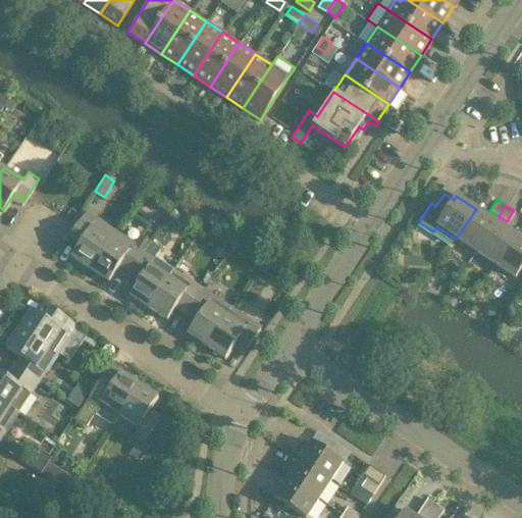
[(496,221),(476,209),(456,239),(476,251),(496,221)]
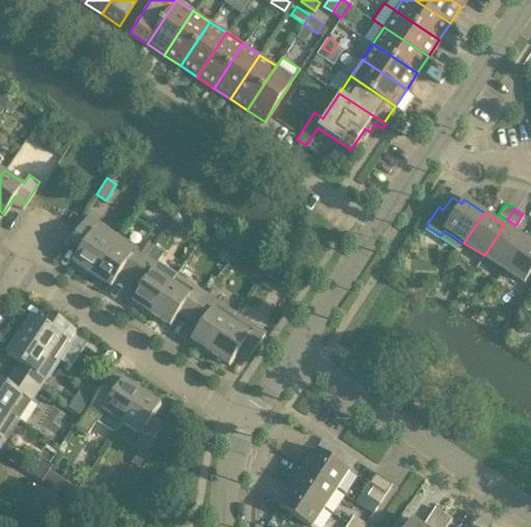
[(74,234),(71,239),(81,246),(73,259),(91,272),(112,242),(117,233),(99,220),(88,214),(74,234)]
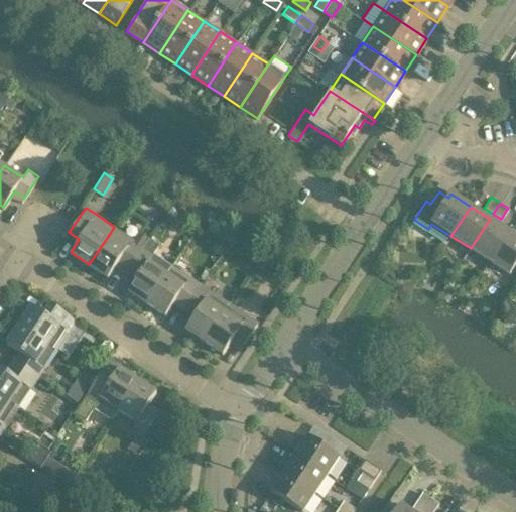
[(173,218),(166,213),(159,224),(166,228),(173,218)]
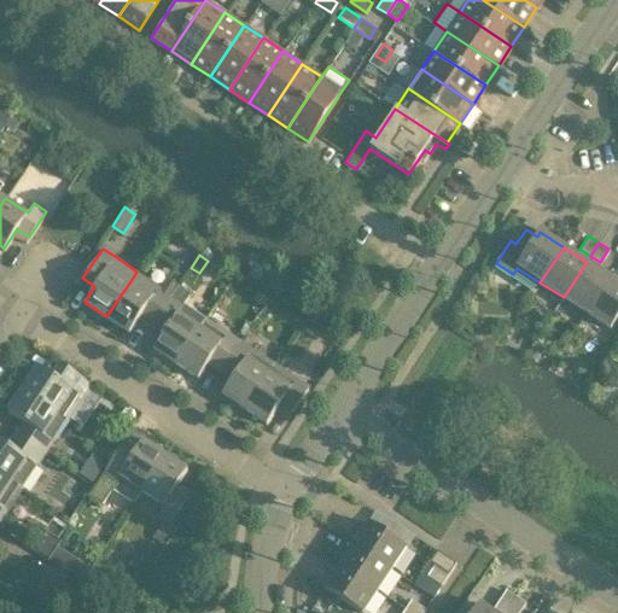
[(587,313),(610,276),(587,262),(564,297),(587,313)]
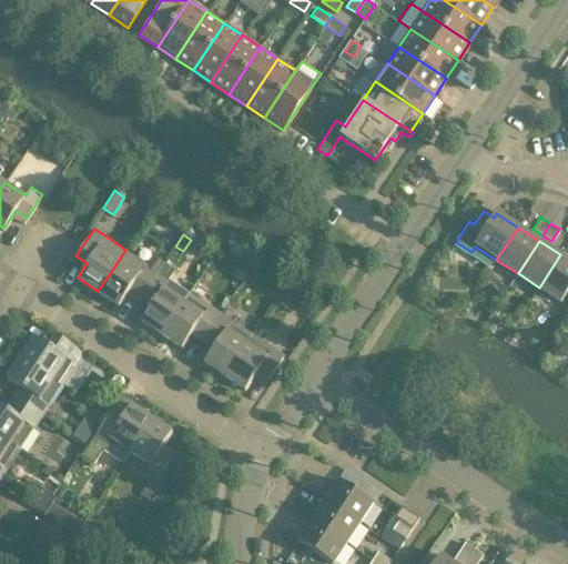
[(120,259),(98,291),(119,304),(128,291),(139,298),(142,293),(158,270),(163,261),(152,253),(145,263),(125,250),(120,259)]
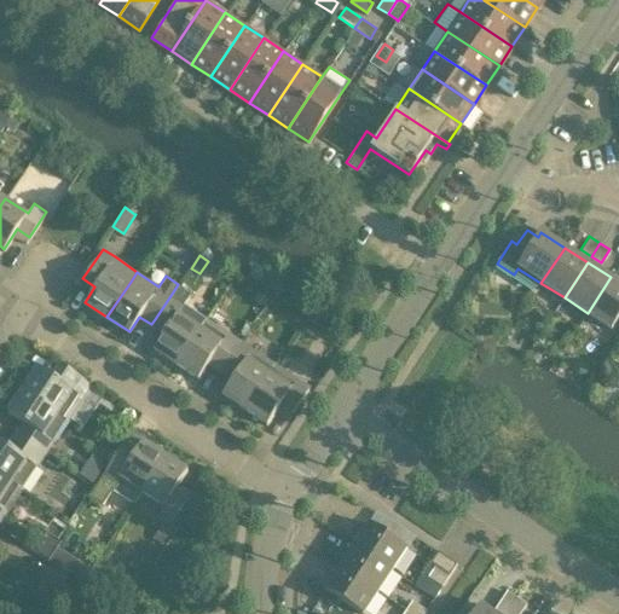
[(618,282),(611,277),(588,313),(612,328),(618,316),(618,282)]
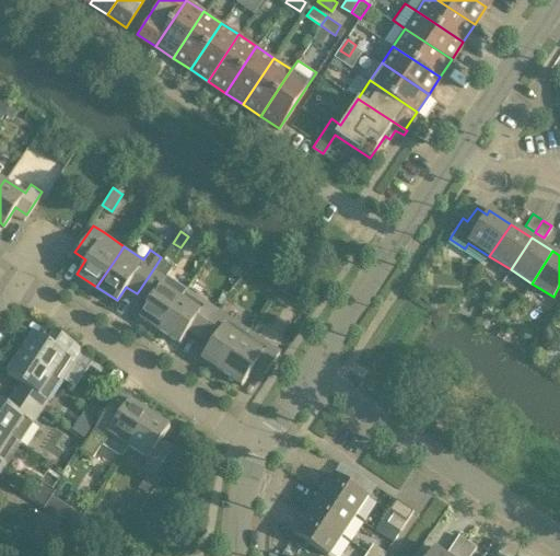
[(139,314),(159,328),(186,288),(166,274),(173,265),(161,257),(140,289),(151,297),(139,314)]
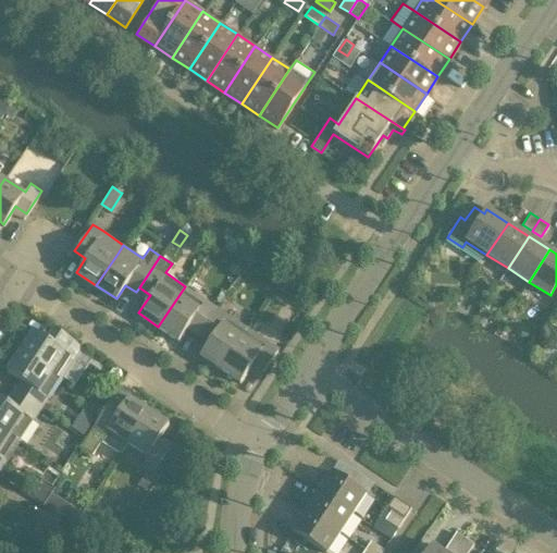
[(237,272),(240,268),(239,263),(236,260),(232,261),(229,265),(230,270),(233,272),(237,272)]
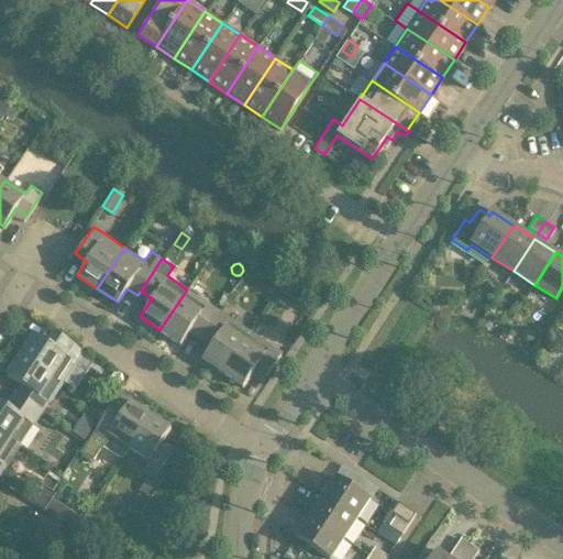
[(312,293),(300,285),(294,296),(305,304),(312,293)]
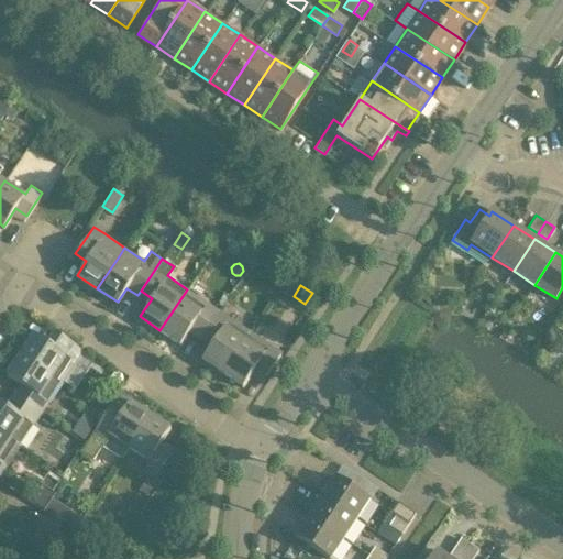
[(192,326),(203,332),(219,309),(207,302),(187,289),(159,330),(180,343),(192,326)]
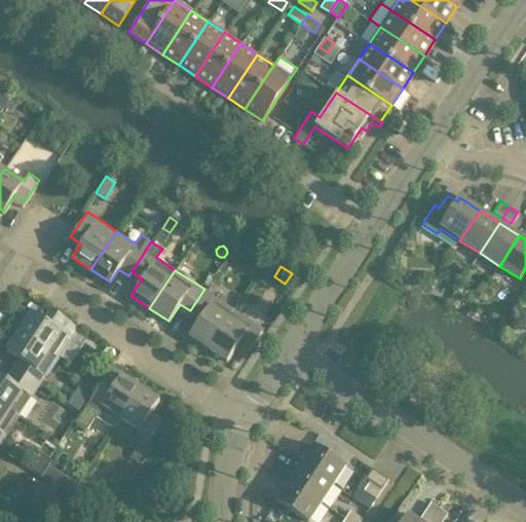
[(189,334),(208,347),(233,308),(204,289),(190,310),(200,318),(189,334)]
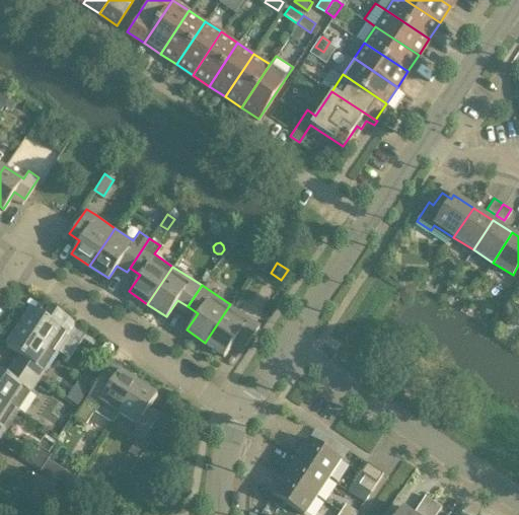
[(260,323),(230,304),(205,343),(224,355),(235,338),(245,345),(260,323)]
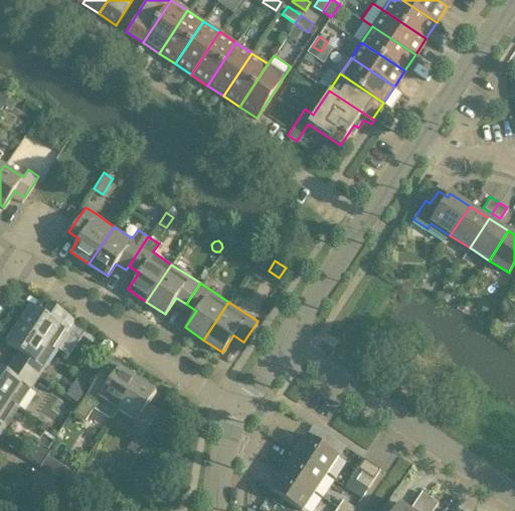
[(75,319),(50,303),(43,313),(31,304),(19,323),(56,348),(75,319)]
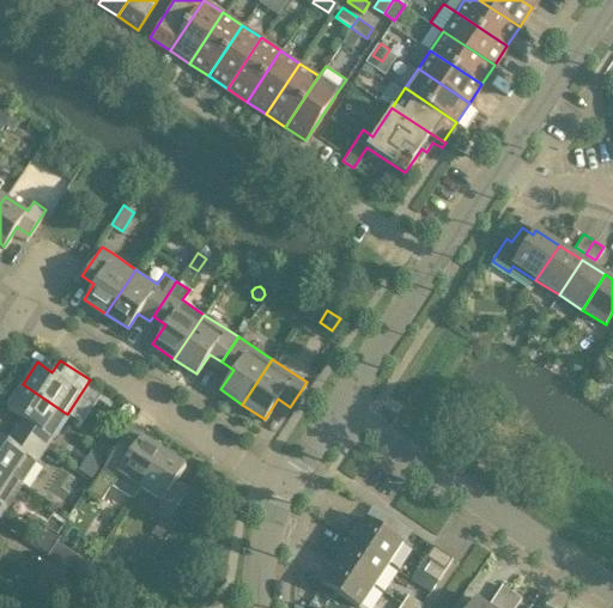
[(23,384),(7,406),(28,419),(19,431),(44,448),(67,414),(23,384)]
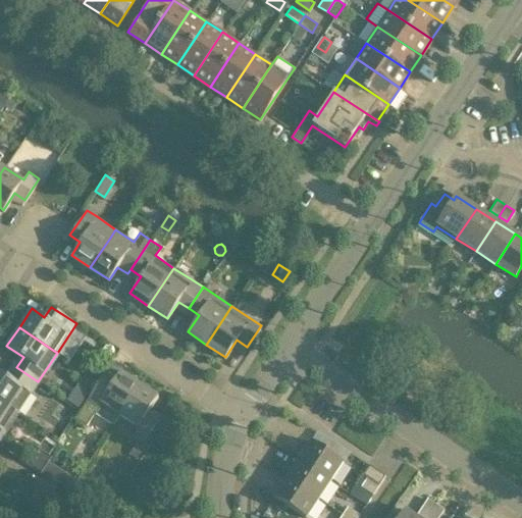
[(100,370),(93,365),(89,372),(96,376),(100,370)]
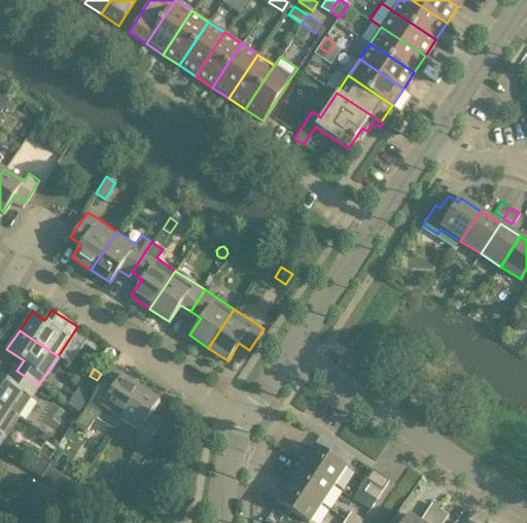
[(0,374),(0,402),(19,415),(38,385),(16,371),(10,381),(0,374)]
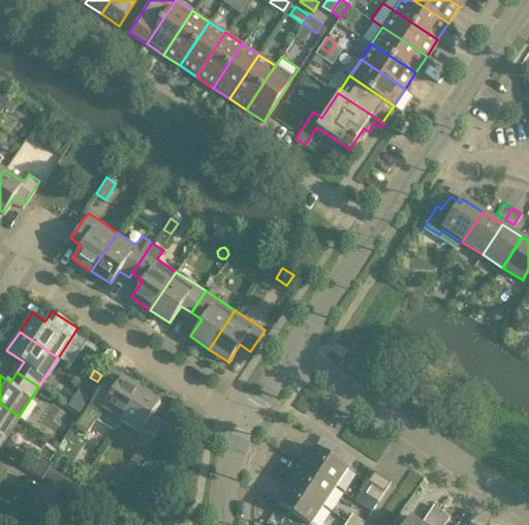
[(115,429),(121,419),(141,389),(121,375),(111,393),(99,385),(76,423),(88,429),(95,417),(115,429)]
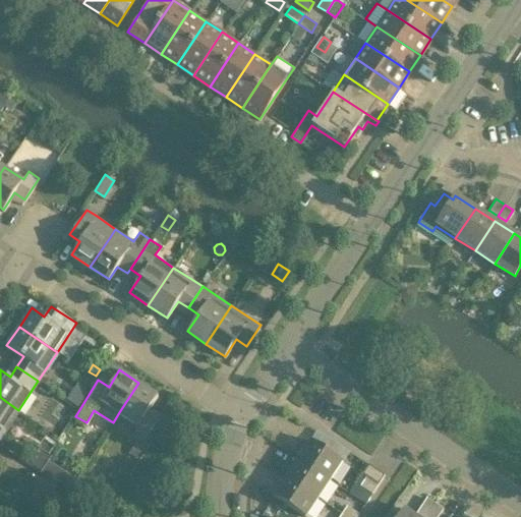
[(158,395),(138,383),(119,412),(137,424),(132,433),(142,440),(157,418),(147,411),(158,395)]
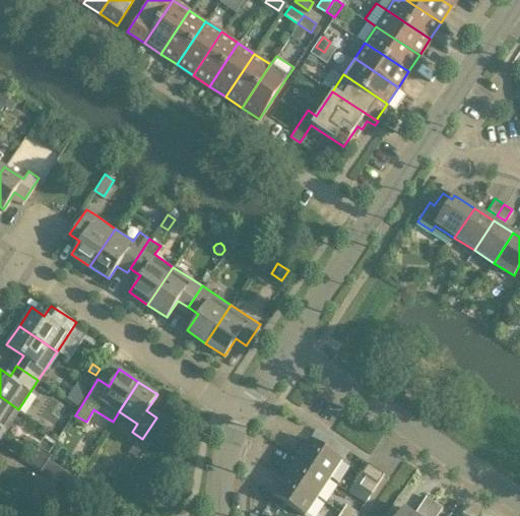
[(0,396),(0,436),(18,409),(0,396)]
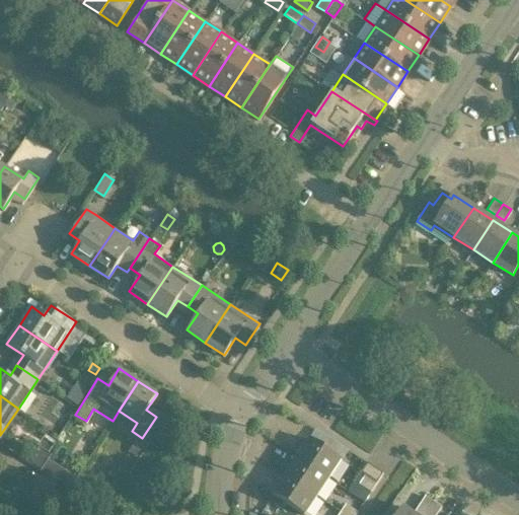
[(310,437),(297,456),(328,477),(342,458),(310,437)]
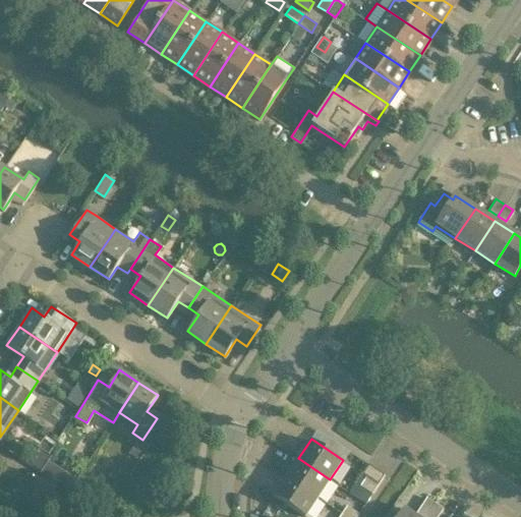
[(136,455),(142,447),(135,442),(130,451),(136,455)]
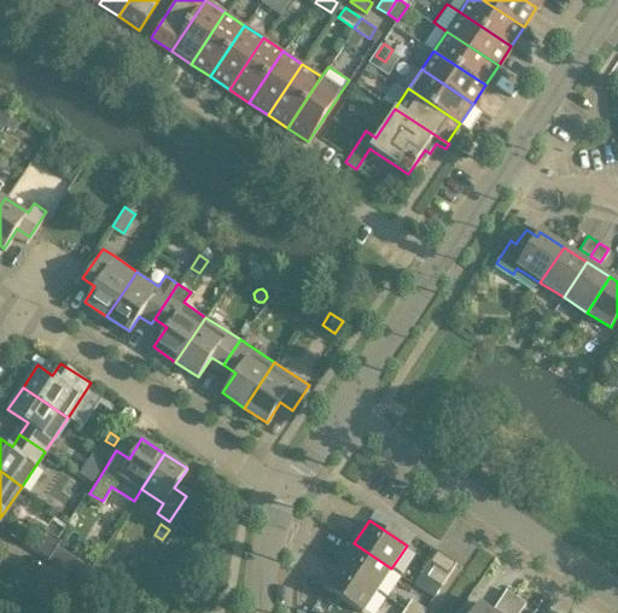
[(58,541),(47,533),(38,548),(48,555),(58,541)]
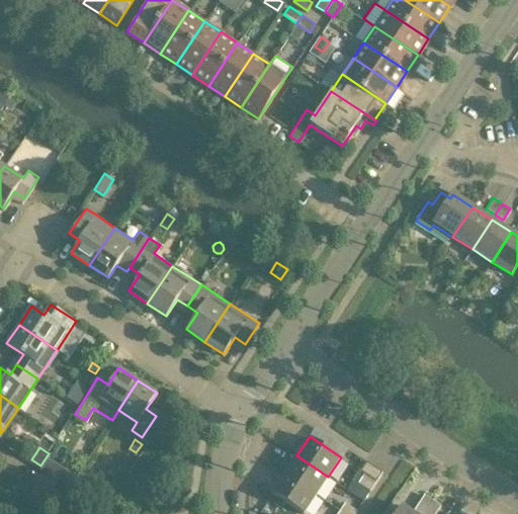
[(296,455),(284,473),(316,494),(328,477),(296,455)]
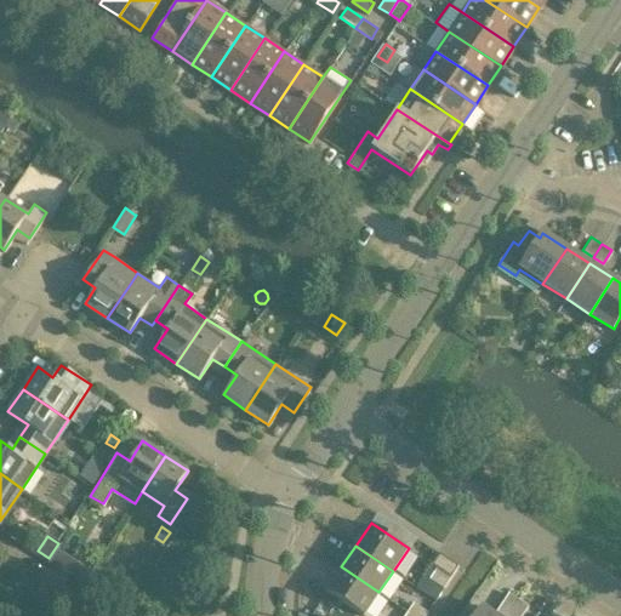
[(459,564),(439,552),(432,563),(437,566),(431,576),(444,586),(459,564)]
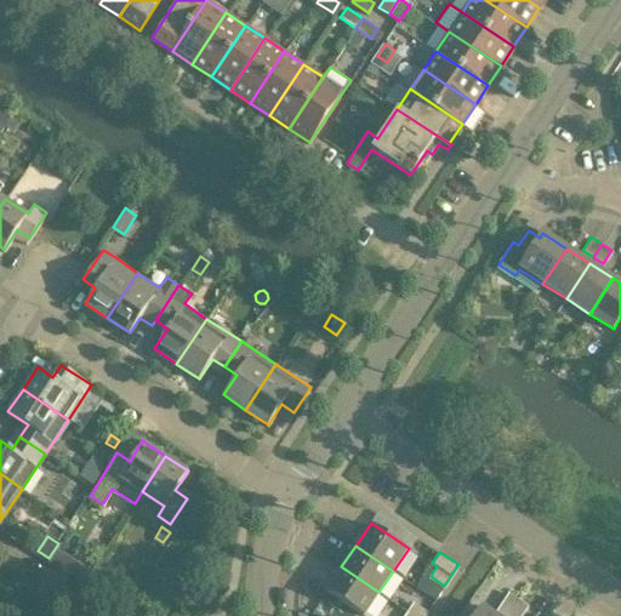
[(90,568),(75,558),(67,572),(81,582),(90,568)]
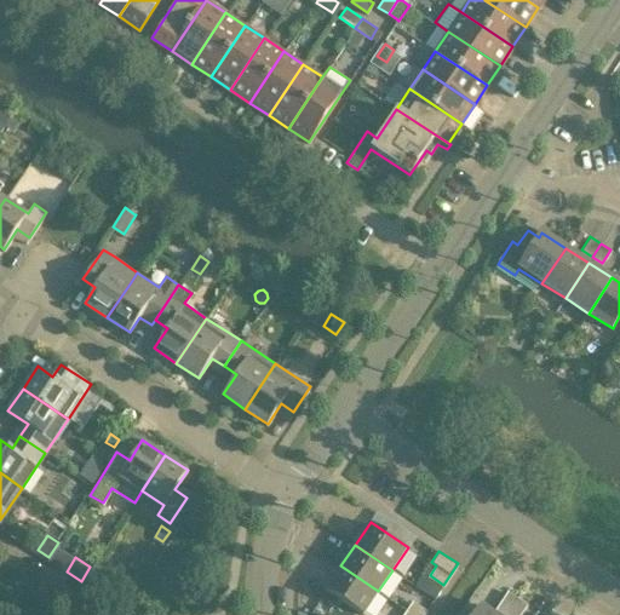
[(362,614),(378,591),(340,565),(326,588),(362,614)]
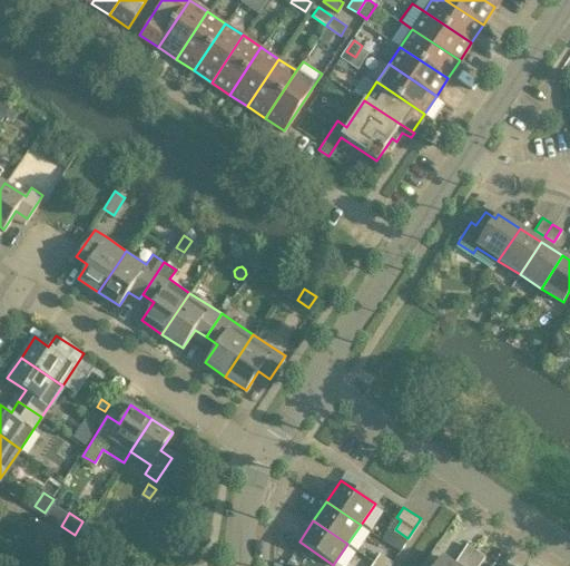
[(458,556),(467,562),(475,549),(467,543),(458,556)]
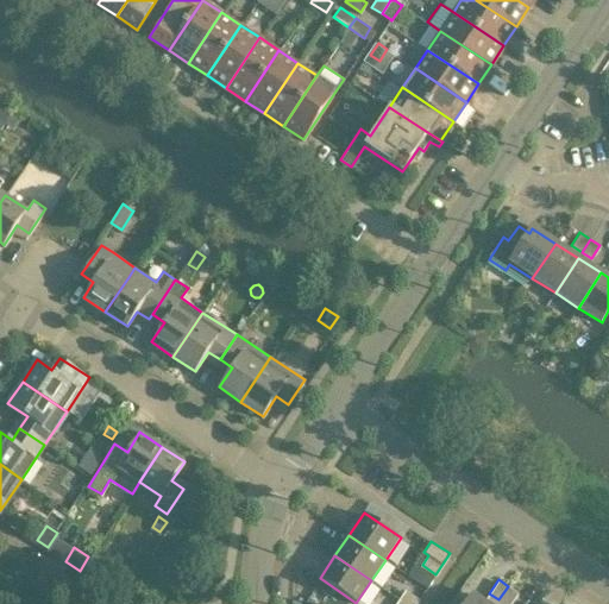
[(508,586),(498,599),(504,603),(509,603),(518,592),(508,586)]
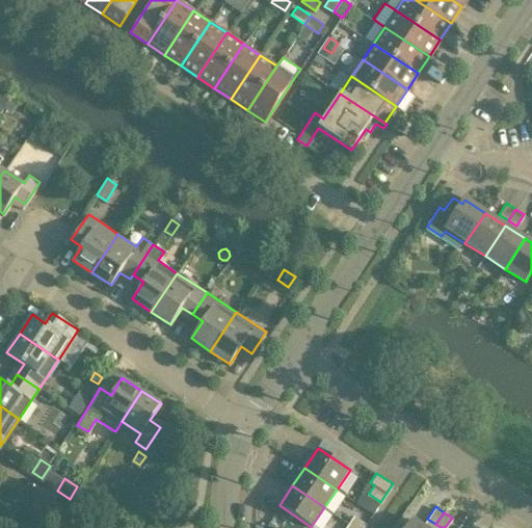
[(348,523),(355,527),(363,527),(367,523),(354,515),(348,523)]
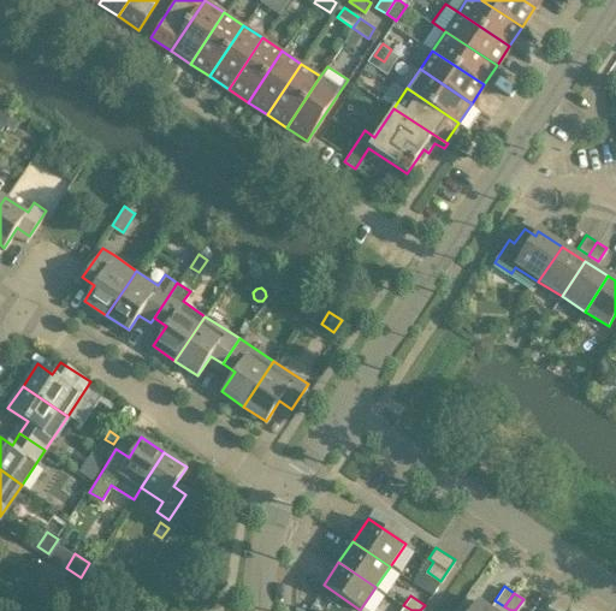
[(468,610),(495,610),(477,599),(468,610)]
